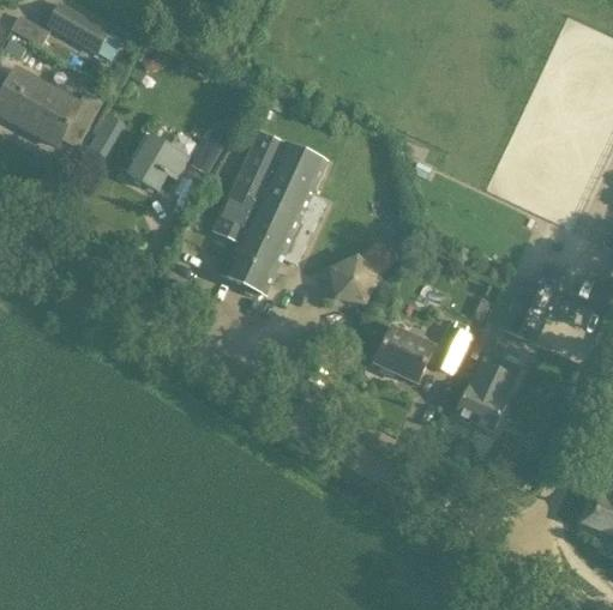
[(110,32),(61,5),(49,26),(98,54),(110,32)]
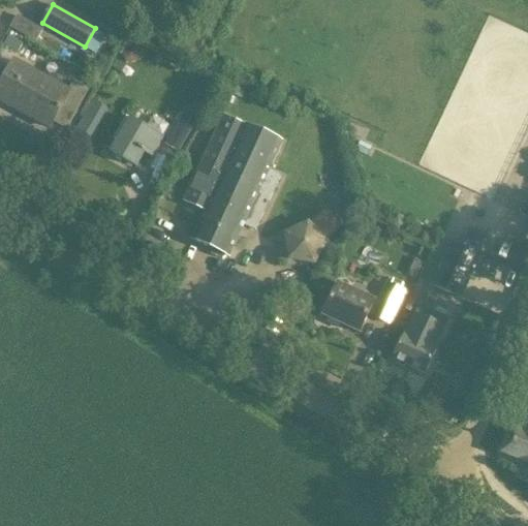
[(0,100),(50,128),(54,121),(67,128),(88,91),(72,83),(69,87),(13,57),(0,82),(0,100)]
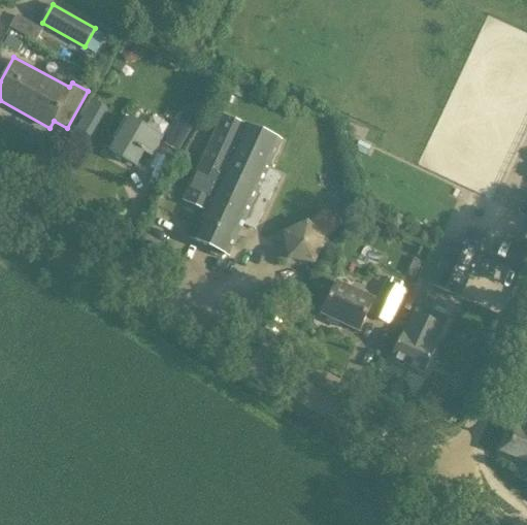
[(178,151),(200,113),(185,106),(165,142),(178,151)]
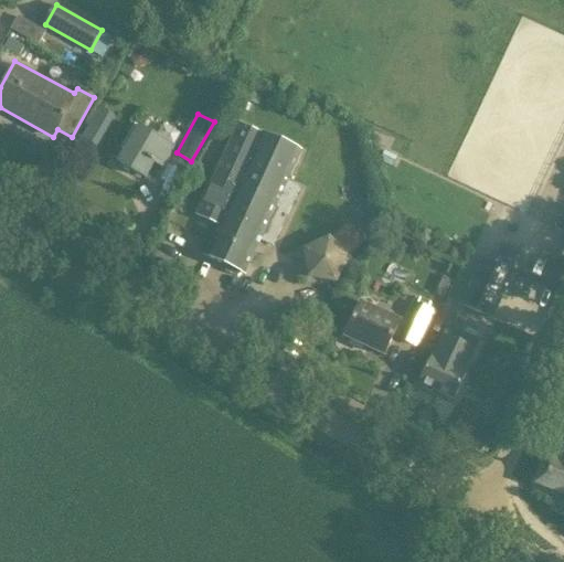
[(302,149),(238,123),(203,197),(197,213),(220,224),(205,254),(245,273),(261,239),(273,244),(301,186),(289,180),(302,149)]
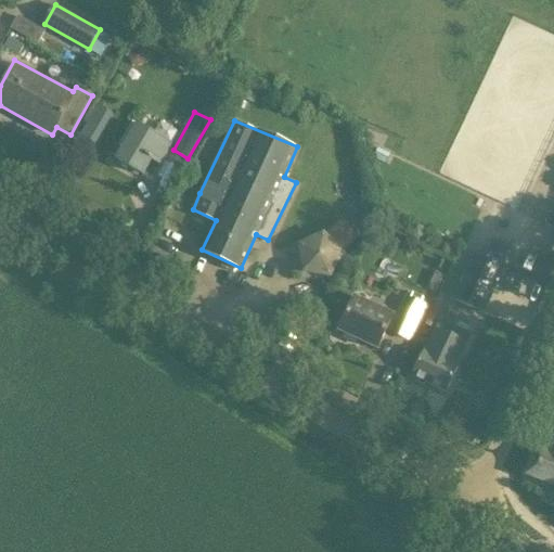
[(143,172),(152,158),(160,163),(172,143),(137,124),(117,157),(143,172)]
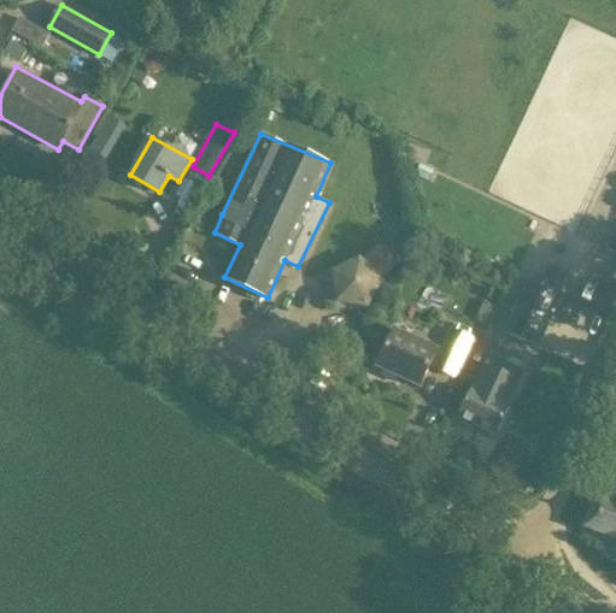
[(377,281),(398,261),(379,242),(359,261),(336,272),(340,299),(367,304),(377,281)]
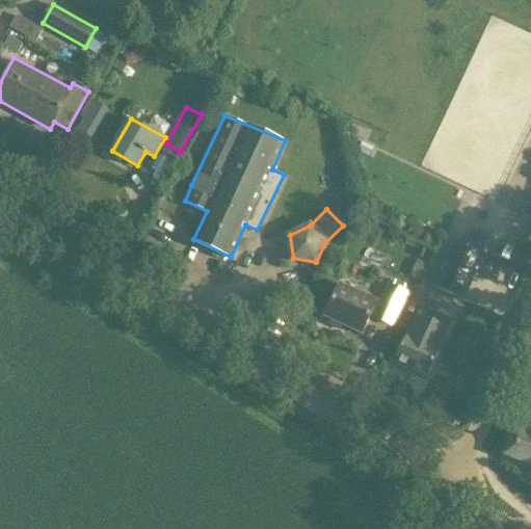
[(488,254),(455,238),(433,285),(467,300),(488,254)]
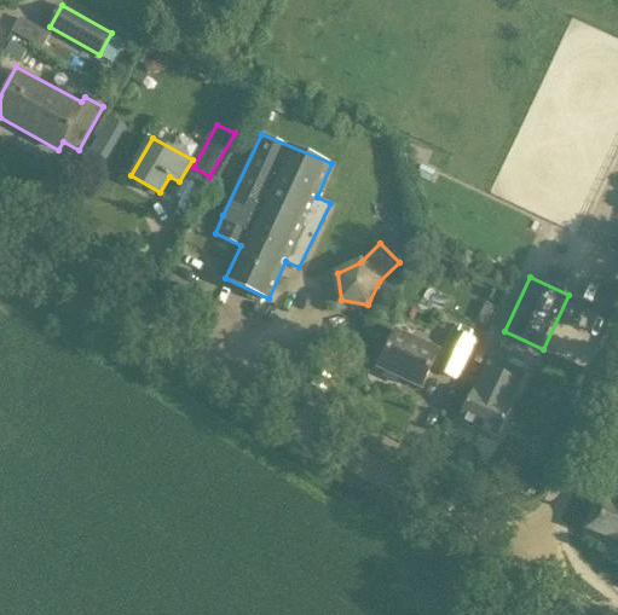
[(434,367),(457,378),(475,338),(452,328),(434,367)]
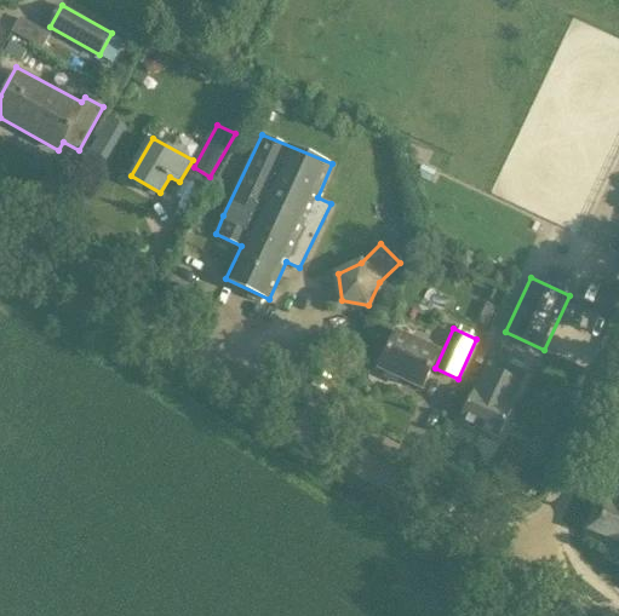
[(422,390),(441,350),(397,329),(378,369),(422,390)]
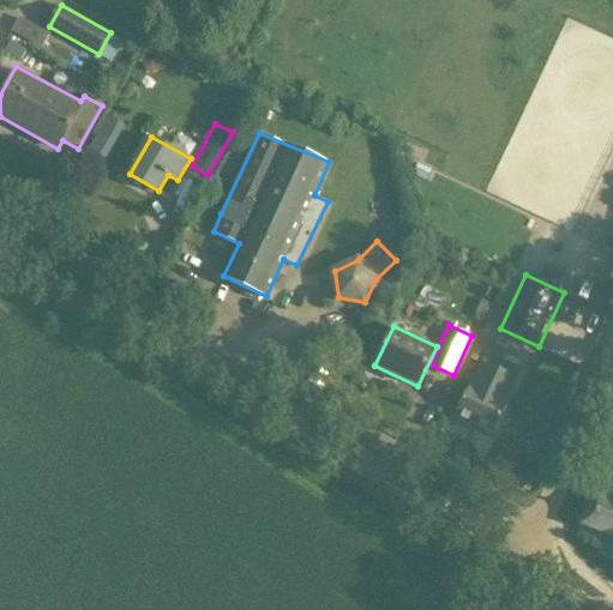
[(470,386),(456,414),(492,432),(506,404),(504,403),(522,368),(493,354),(476,390),(470,386)]
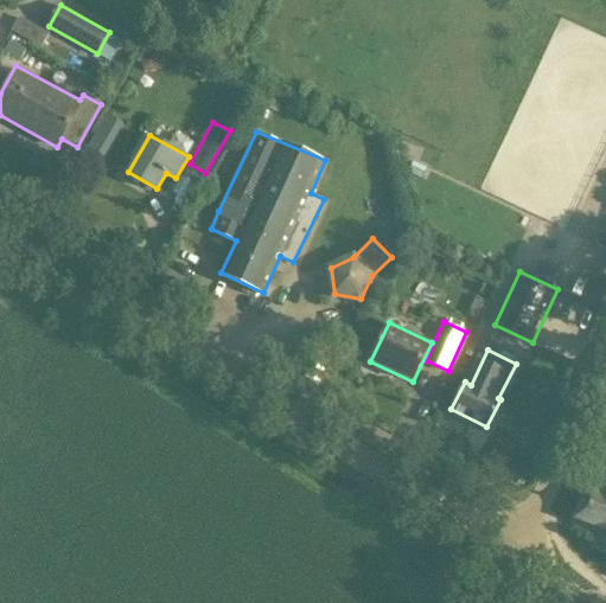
[(605,428),(573,517),(605,528),(605,428)]
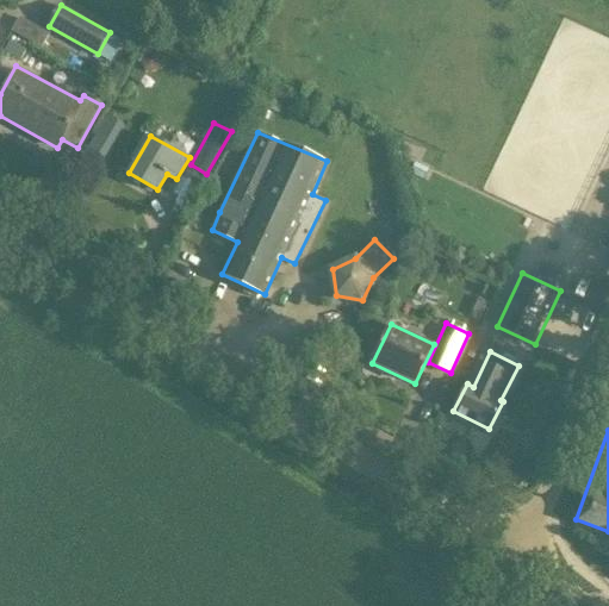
[(501,595),(492,591),(489,595),(498,600),(501,595)]
